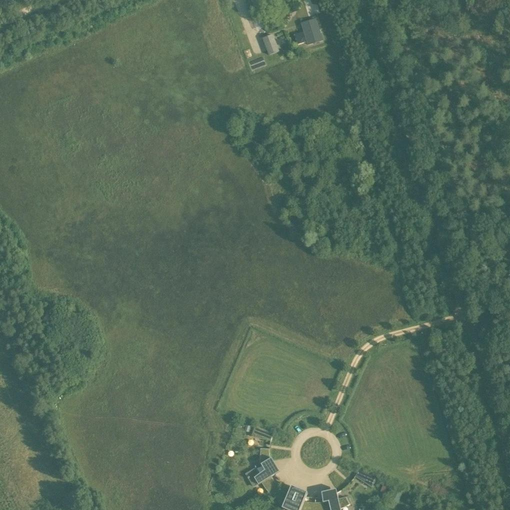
[(249,18),(258,15),(252,0),(242,0),(249,18)]
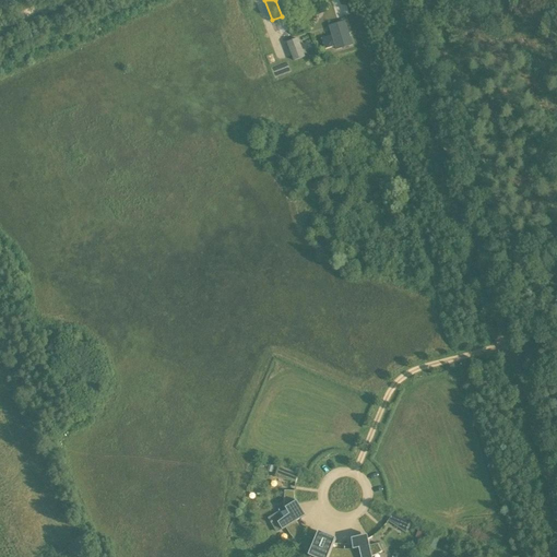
[(351,43),(343,20),(327,24),(334,48),(351,43)]
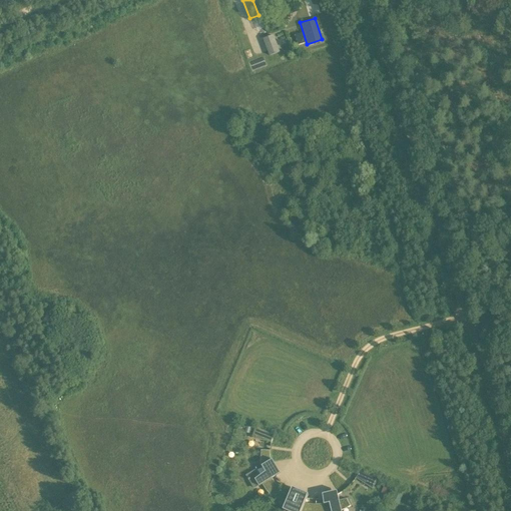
[(268,54),(278,50),(272,33),(261,37),(268,54)]
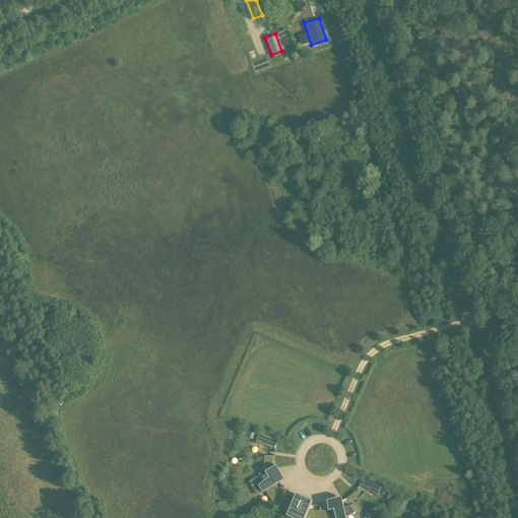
[(256,68),(267,63),(265,58),(253,63),(256,68)]
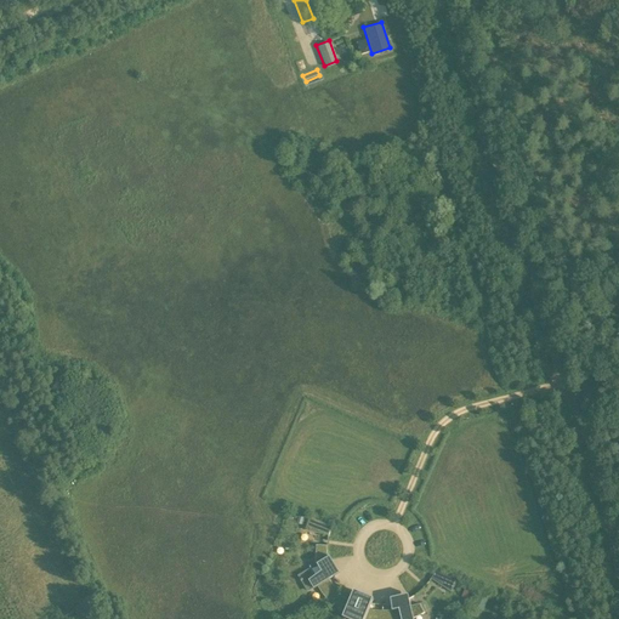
[(327,534),(328,529),(329,527),(329,524),(311,517),(310,520),(308,523),(307,529),(327,534)]
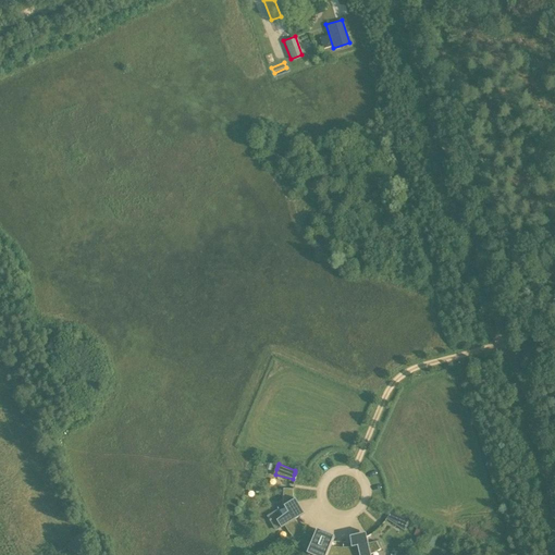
[(294,539),(303,530),(299,526),(297,522),(295,520),(293,518),(301,513),(292,497),(281,505),(284,512),(279,515),(276,507),(278,507),(276,505),(275,506),(276,508),(264,515),(274,529),(283,523),(287,530),(292,537),(294,539)]
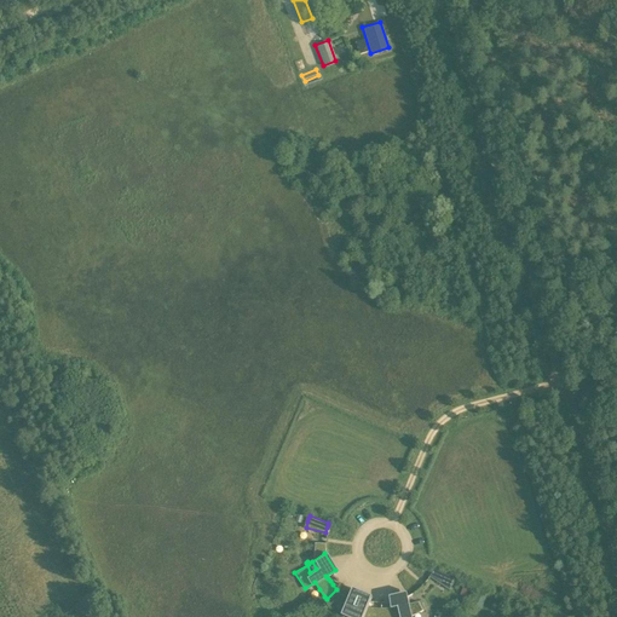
[(444,586),(445,583),(447,580),(450,574),(432,566),(430,571),(428,572),(427,575),(444,586)]
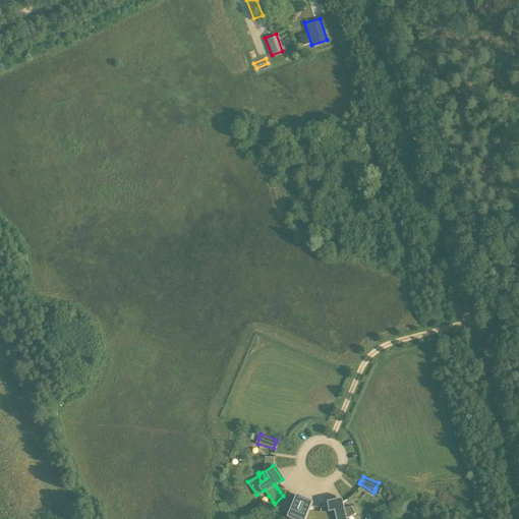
[(396,494),(389,491),(386,499),(393,502),(396,494)]
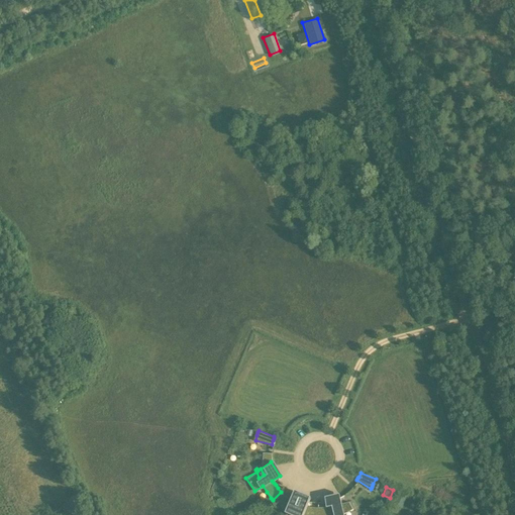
[(307,506),(305,506),(309,497),(293,490),(284,511),(293,514),(315,514),(316,507),(310,507),(307,506)]
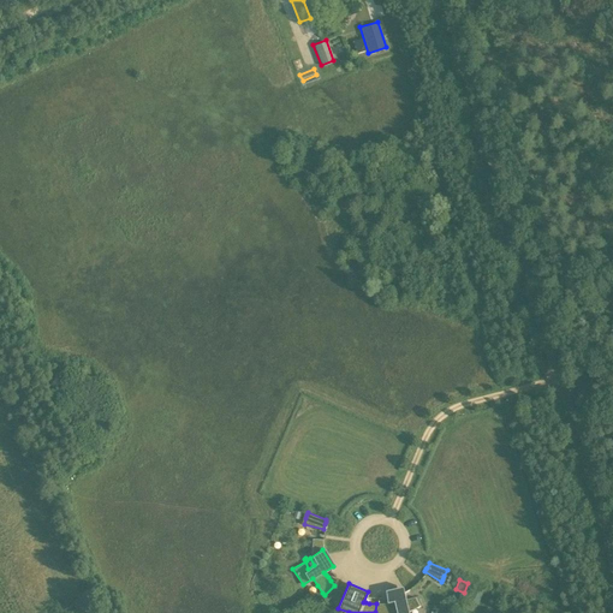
[(387,603),(390,612),(408,612),(408,611),(411,608),(414,607),(418,605),(414,596),(405,599),(402,587),(385,590),(386,603),(387,603)]
